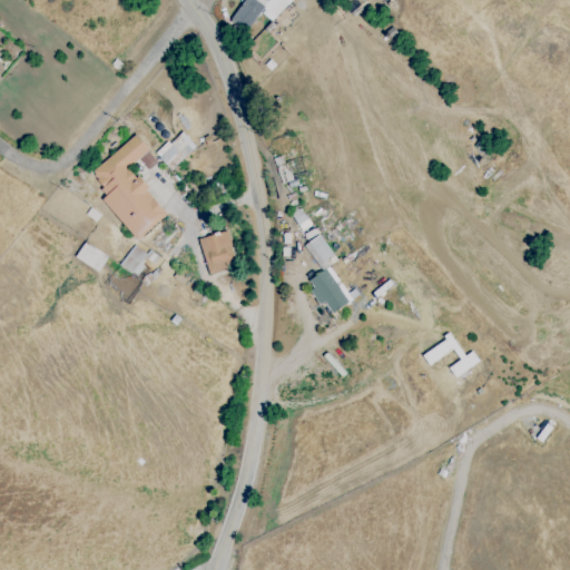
[(290,0),(269,0),(269,2),(266,0),(244,0),(229,21),(245,32),(259,12),(274,22),(290,0)]
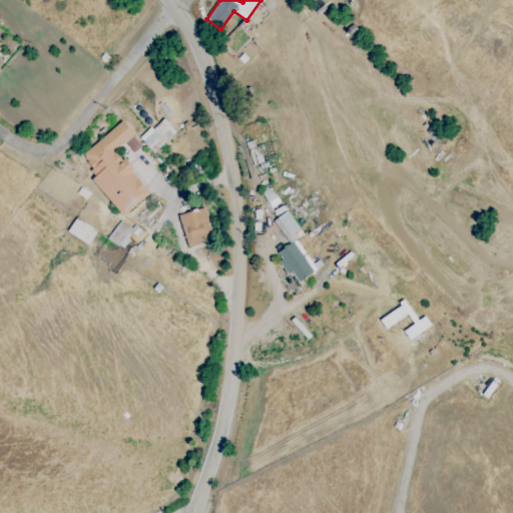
[(140,139),(153,153),(176,132),(162,117),(140,139)]
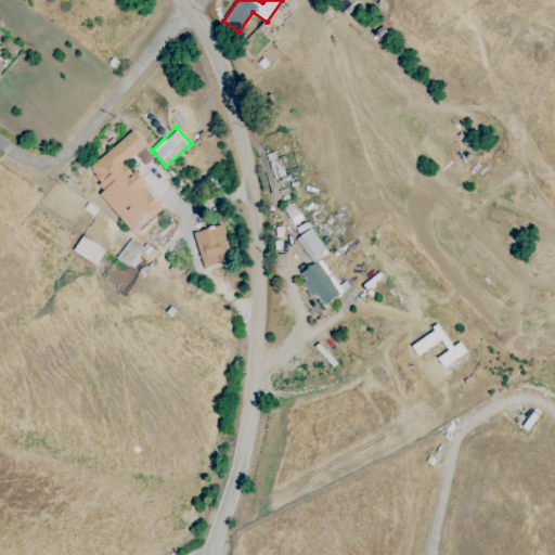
[(164,207),(125,163),(144,146),(131,131),(88,169),(105,189),(99,194),(133,233),(164,207)]
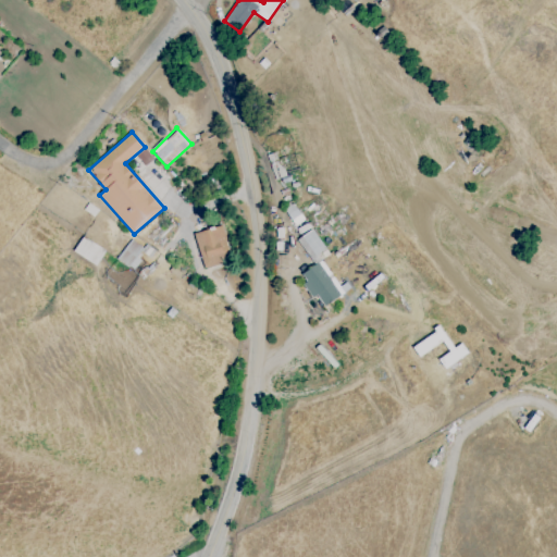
[(205,268),(232,259),(221,225),(194,234),(205,268)]
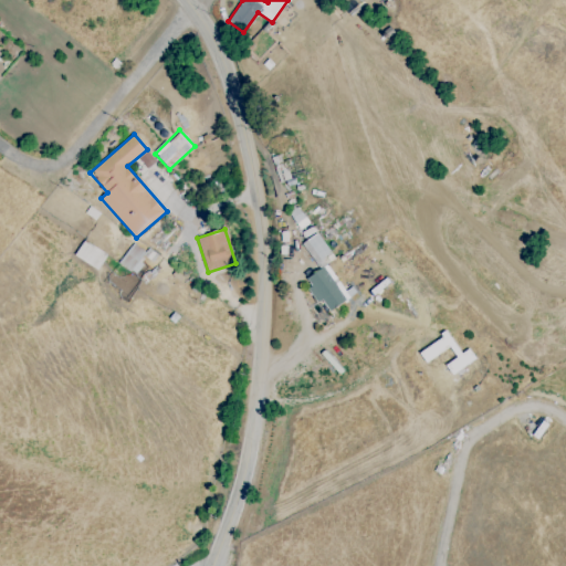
[(331,257),(320,233),(303,242),(314,265),(331,257)]
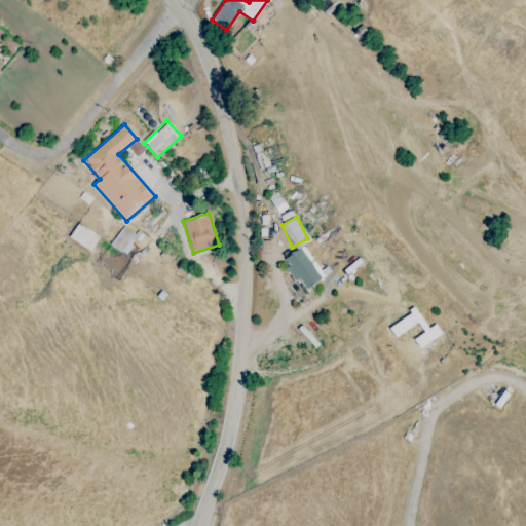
[(125,256),(133,246),(128,242),(135,234),(123,226),(110,243),(125,256)]
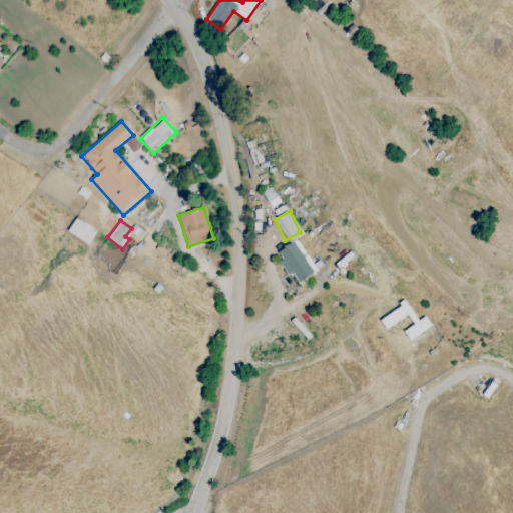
[(283,260),(279,263),(288,274),(291,272),(299,283),(317,270),(296,239),(278,252),(283,260)]
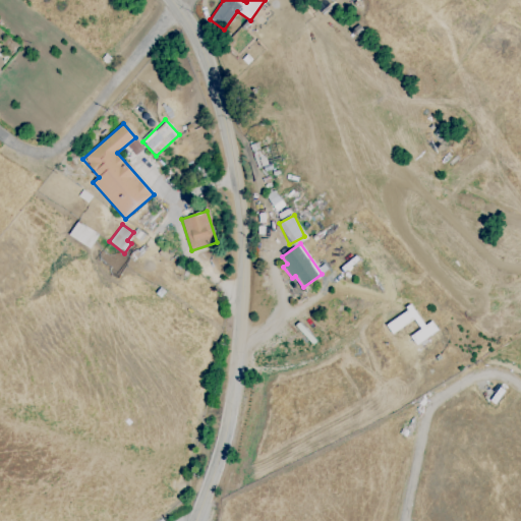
[(386,324),(392,334),(414,320),(420,329),(410,336),(416,345),(438,331),(431,321),(424,326),(412,306),(386,324)]
